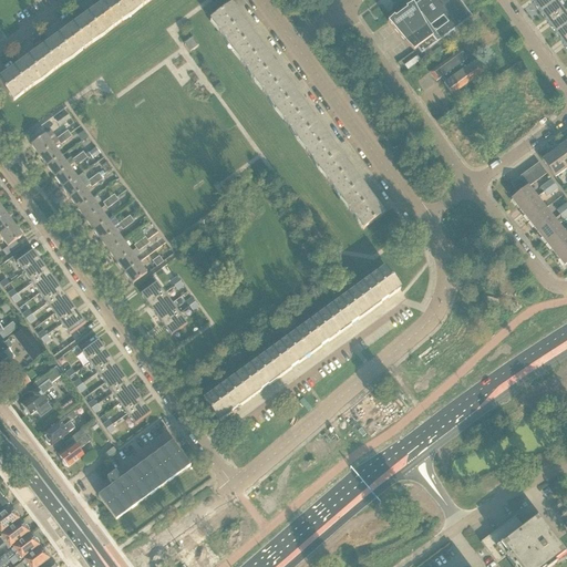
[(107,0),(86,16),(102,37),(132,14),(121,0),(107,0)]
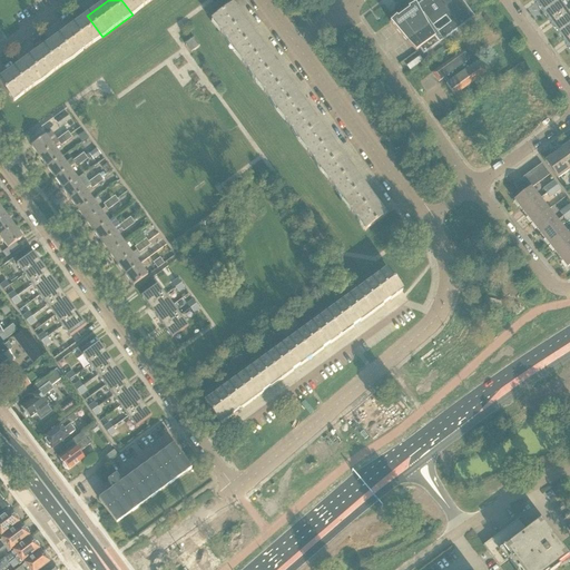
[(121,0),(133,15),(153,0),(121,0)]
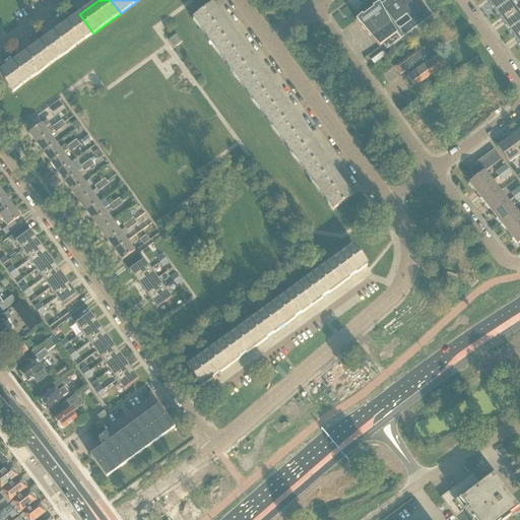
[(432,15),(420,0),(383,0),(382,1),(372,7),(373,8),(363,15),(361,14),(355,19),(379,46),(382,44),(386,49),(432,15)]
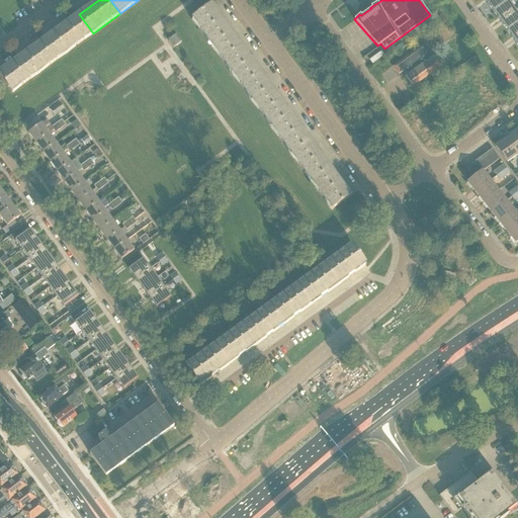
[(507,0),(490,0),(487,3),(494,12),(508,1),(507,0)]
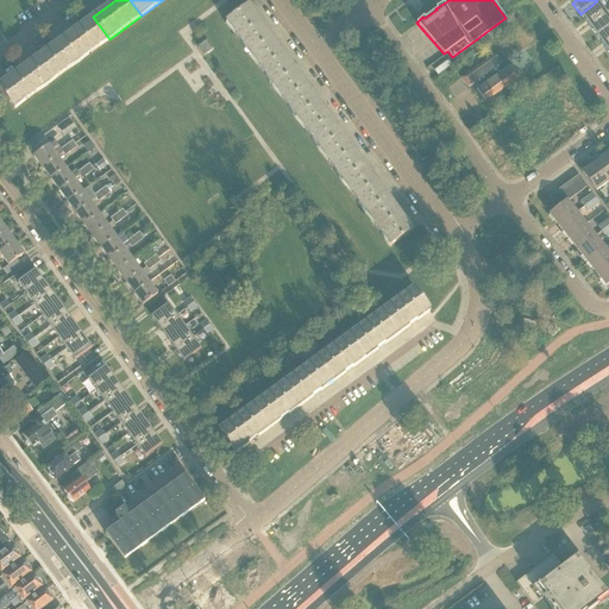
[(606,12),(597,1),(581,14),(588,25),(606,12)]
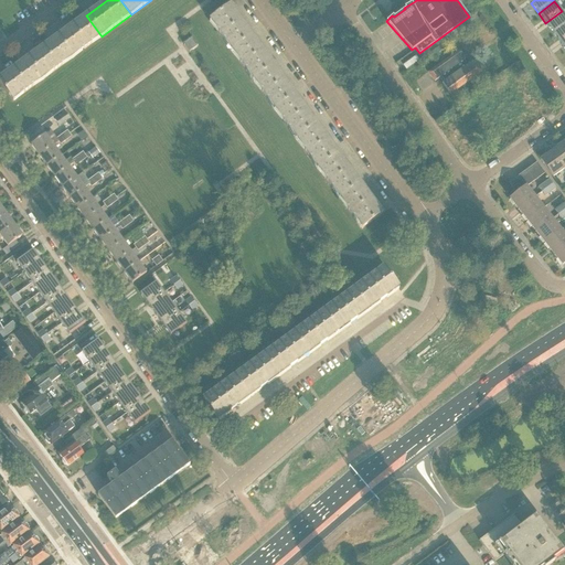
[(210,21),(231,51),(252,36),(230,7),(210,21)]
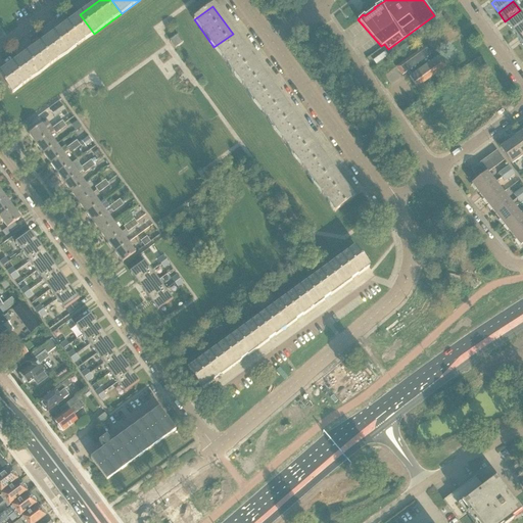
[(512,31),(522,22),(522,14),(520,10),(505,21),(512,31)]
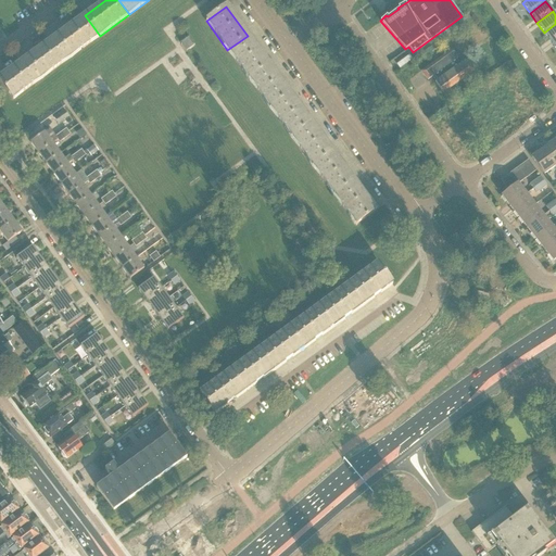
[(71,58),(100,36),(85,15),(57,37),(71,58)]
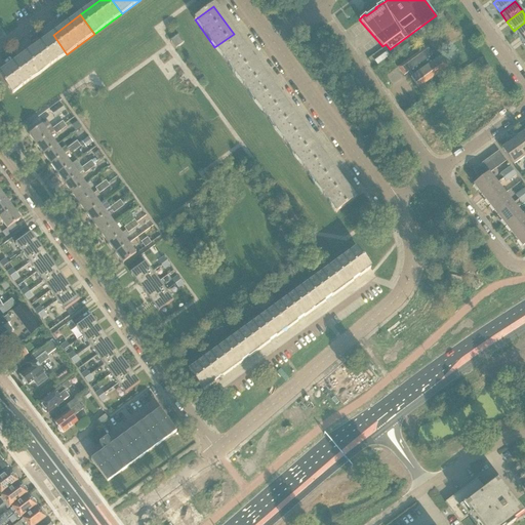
[(521,41),(524,37),(524,23),(514,31),(521,41)]
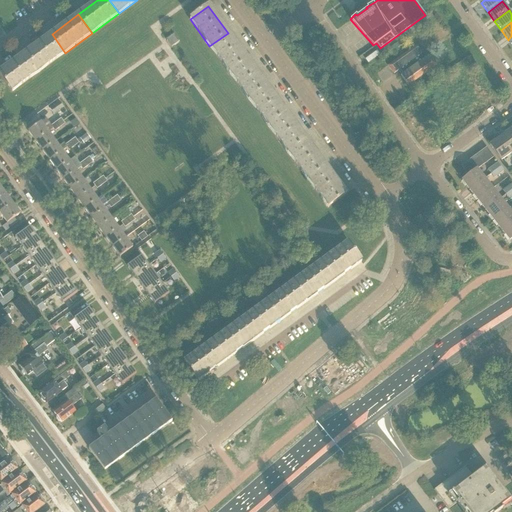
[(229,73),(248,59),(228,33),(209,46),(229,73)]
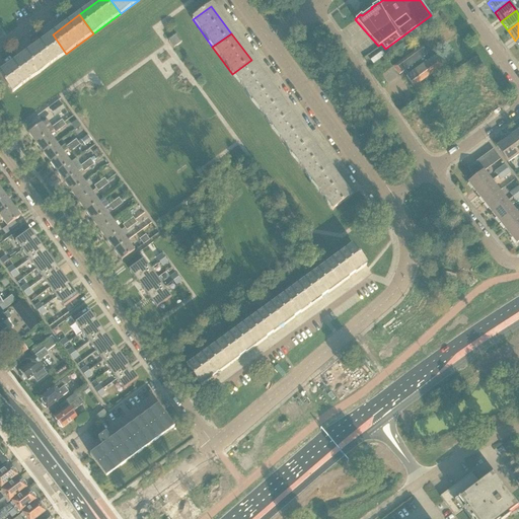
[(39,73),(66,54),(53,34),(25,54),(39,73)]
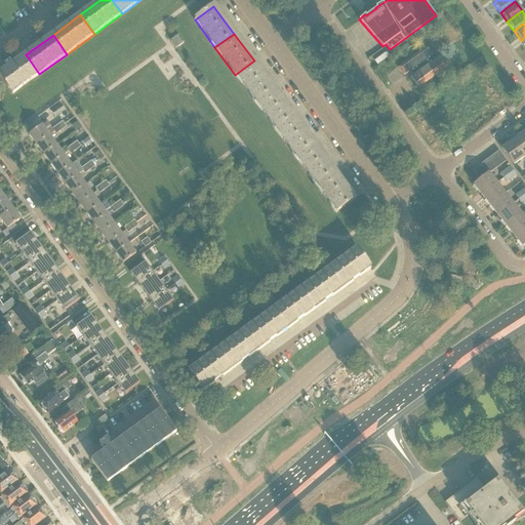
[(171,40),(176,47),(184,42),(178,35),(171,40)]
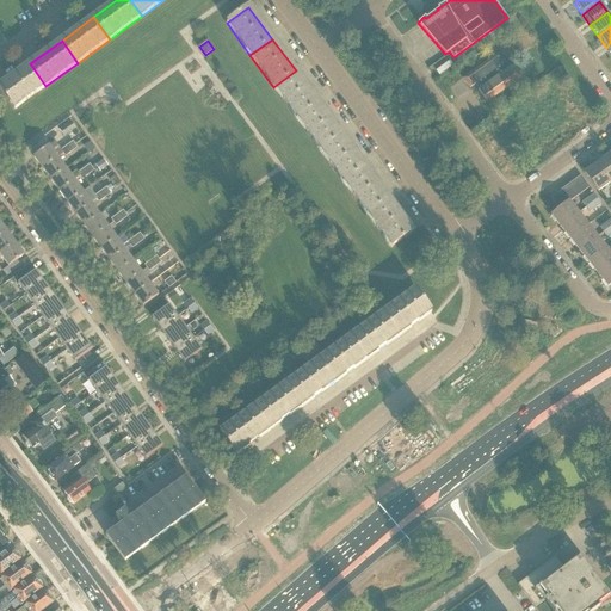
[(503,65),(497,55),(463,79),(469,88),(475,84),(479,90),(477,90),(486,103),(522,78),(513,65),(505,71),(503,66),(503,65)]
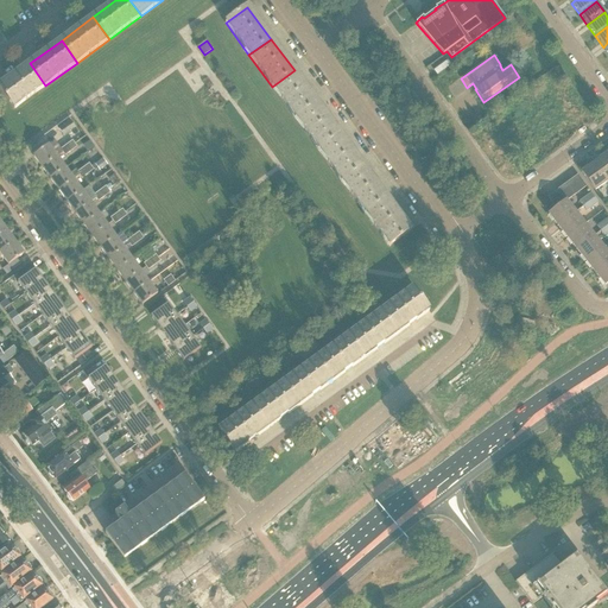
[(0,90),(13,109),(45,86),(30,63),(0,84),(0,90)]
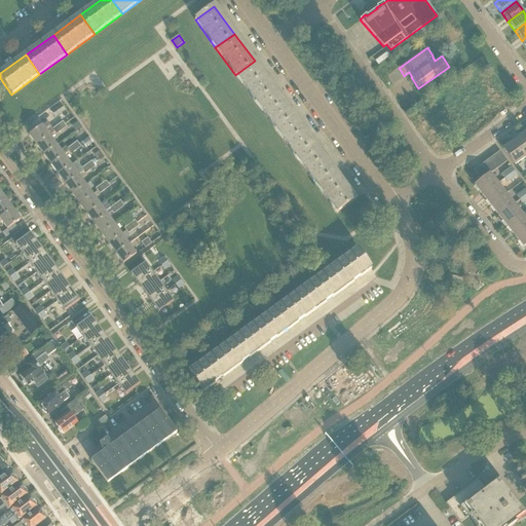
[(235,75),(255,103),(274,88),(255,61),(235,75)]
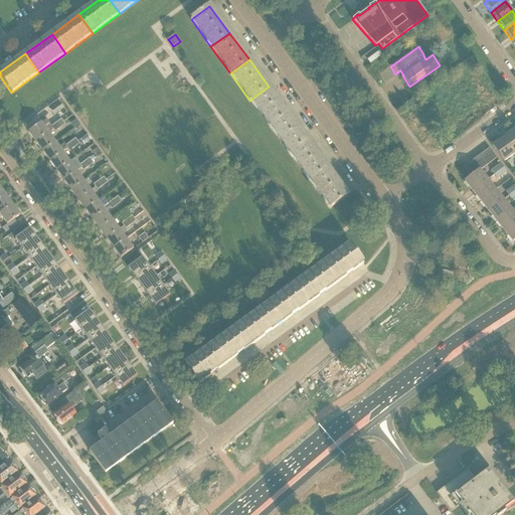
[(452,84),(420,108),(431,123),(437,119),(446,132),(472,113),(471,112),(477,108),(477,109),(485,104),(480,97),(478,99),(476,95),(478,94),(464,74),(457,80),(458,81),(453,86),(452,84)]
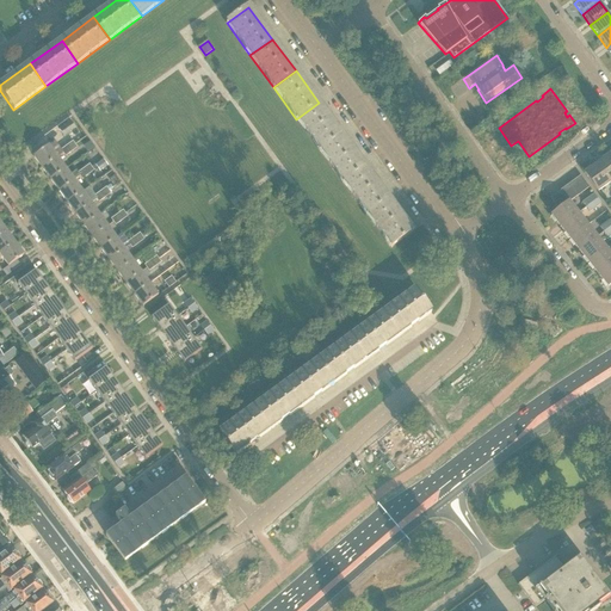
[(320,152),(343,135),(319,103),(296,119),(320,152)]
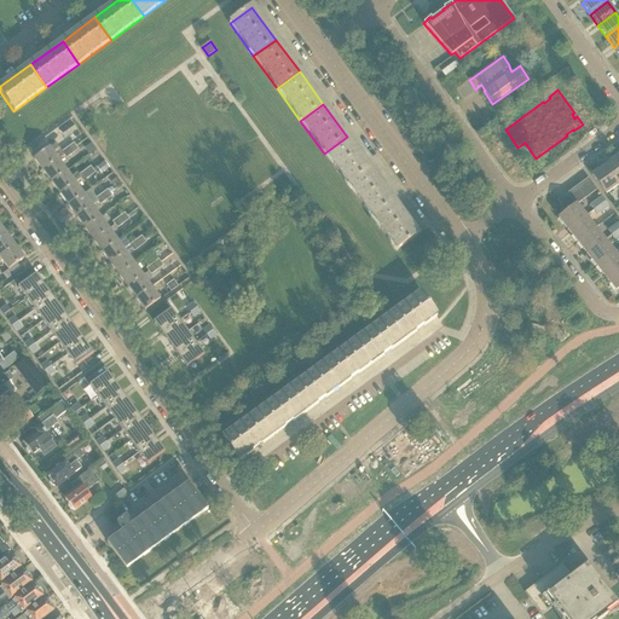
[(64,138),(76,131),(71,122),(59,131),(64,138)]
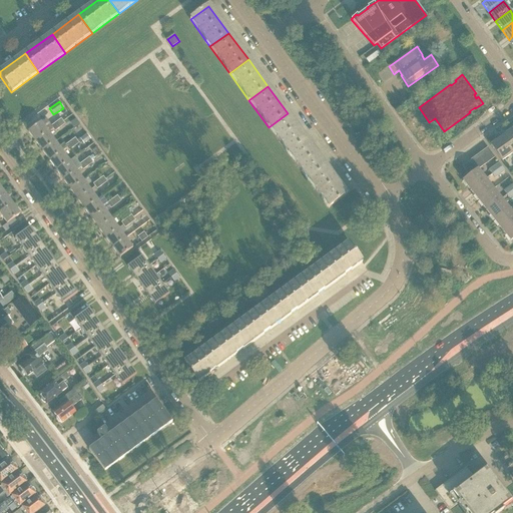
[(269,127),(289,154),(307,140),(288,113),(269,127)]
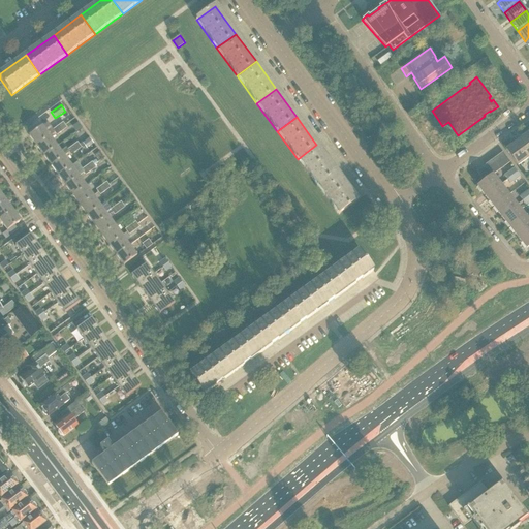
[(63,122),(53,130),(57,135),(67,128),(63,122)]
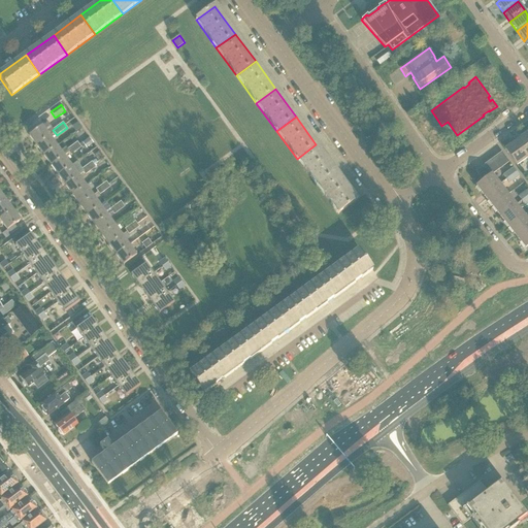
[(78,122),(72,127),(75,132),(83,127),(78,122)]
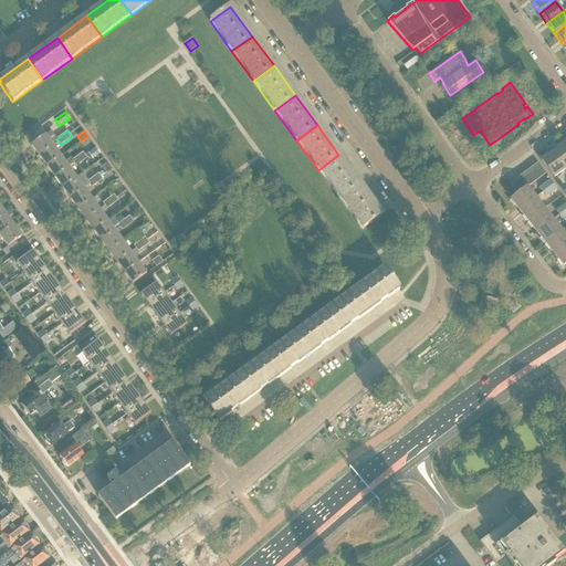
[(31,145),(39,156),(53,146),(45,135),(31,145)]
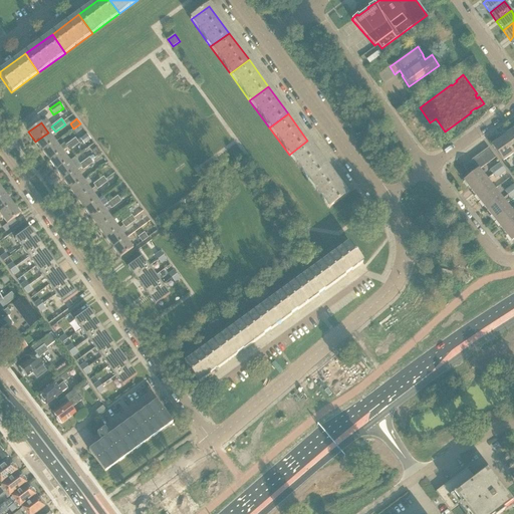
[(513,133),(512,131),(502,138),(513,154),(513,153),(513,133)]
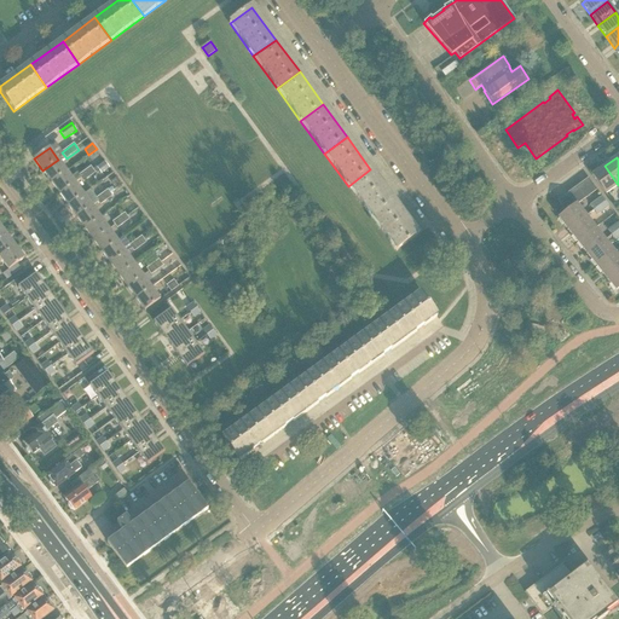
[(58,160),(42,171),(51,183),(67,172),(58,160)]
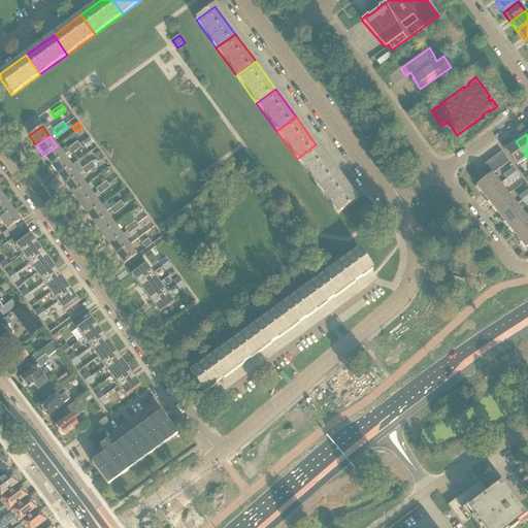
[(90,138),(84,142),(88,147),(94,143),(90,138)]
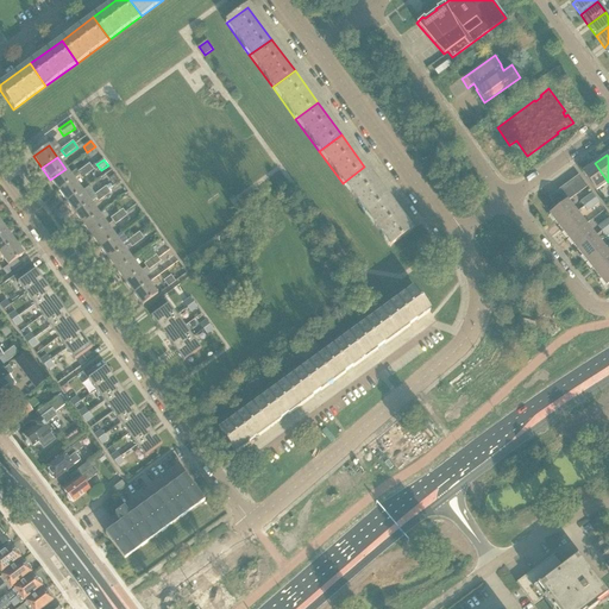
[(50,180),(58,192),(74,180),(80,176),(82,179),(94,170),(89,163),(79,171),(76,169),(69,175),(66,169),(50,180)]
